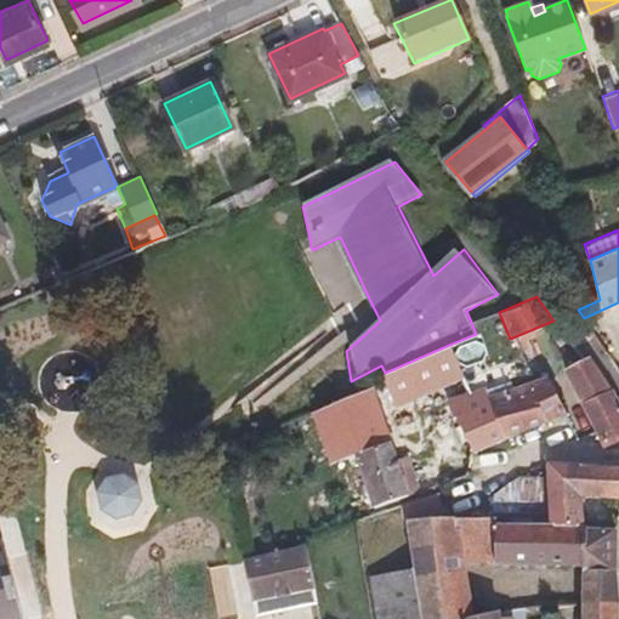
[(618,319),(618,302),(584,318),(592,333),(618,319)]
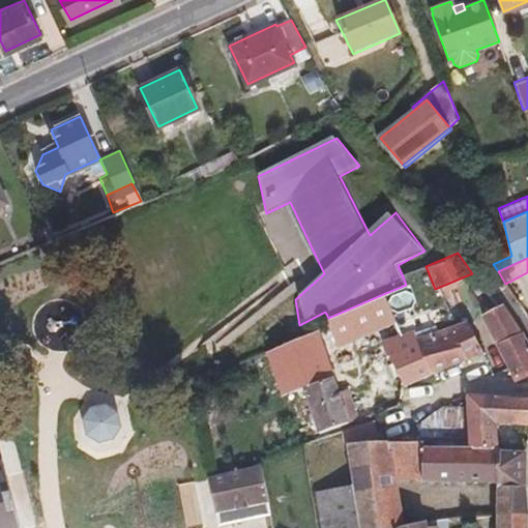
[(376,330),(396,322),(383,294),(328,318),(326,319),(327,325),(339,347),(376,330)]
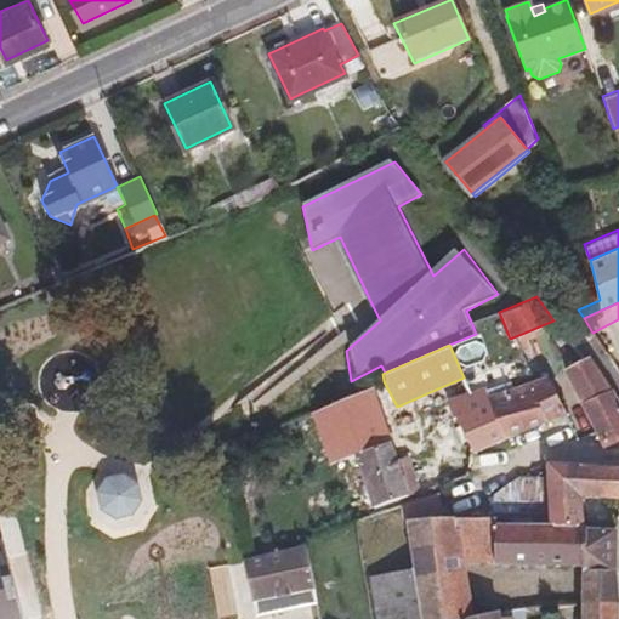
[(618,348),(607,356),(615,367),(618,364),(618,348)]
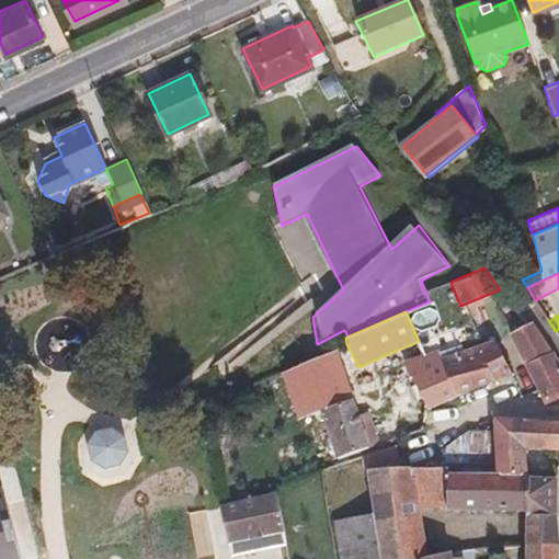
[(558,368),(532,321),(531,322),(509,333),(545,402),(558,396),(558,368)]
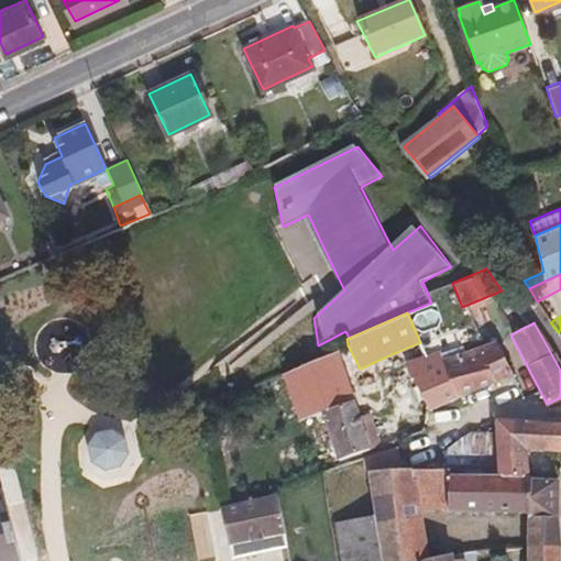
[(428,408),(460,395),(442,359),(439,351),(426,354),(420,342),(399,351),(410,377),(414,377),(428,408)]
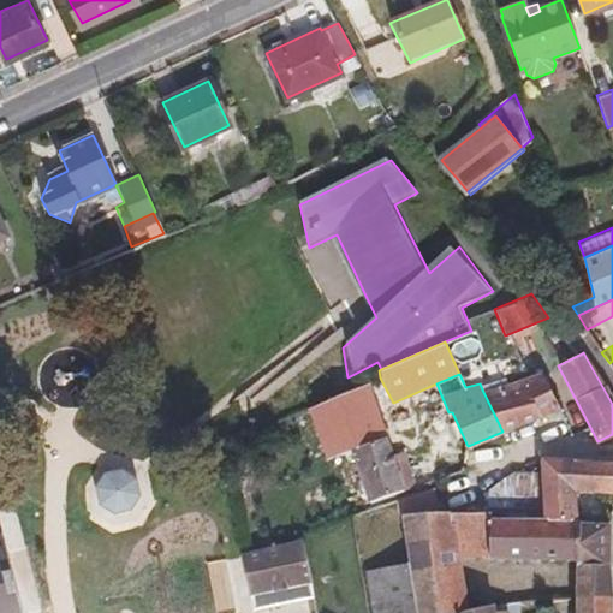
[(483,392),(503,432),(560,408),(541,374),(523,382),(483,392)]
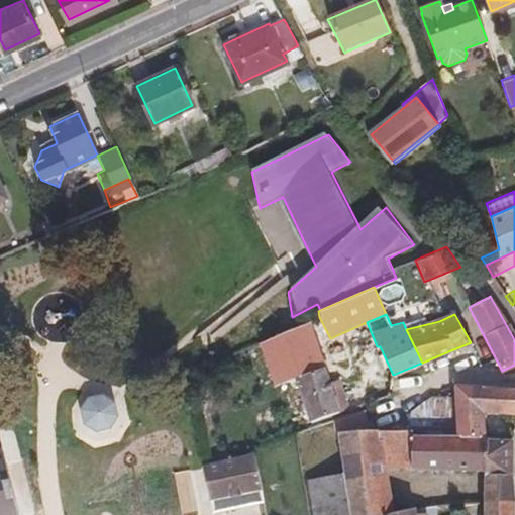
[(330,338),(319,317),(310,321),(326,368),(339,364),(330,338)]
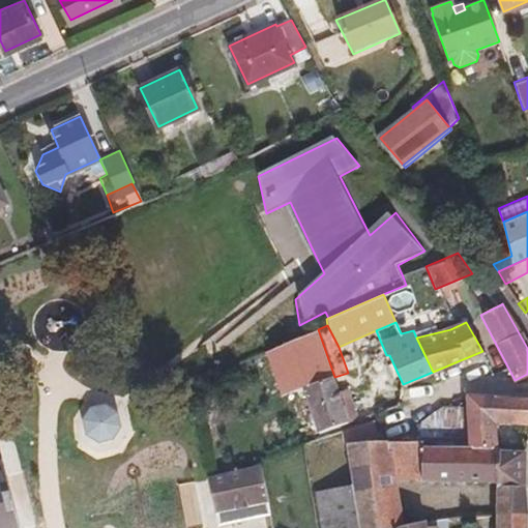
[(334,377),(318,329),(265,351),(279,387),(281,396),(302,388),(334,377)]
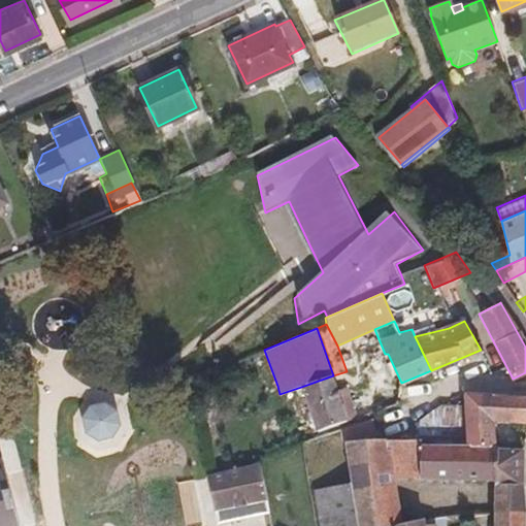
[(337,388),(333,375),(301,387),(316,431),(358,416),(348,386),(337,388)]
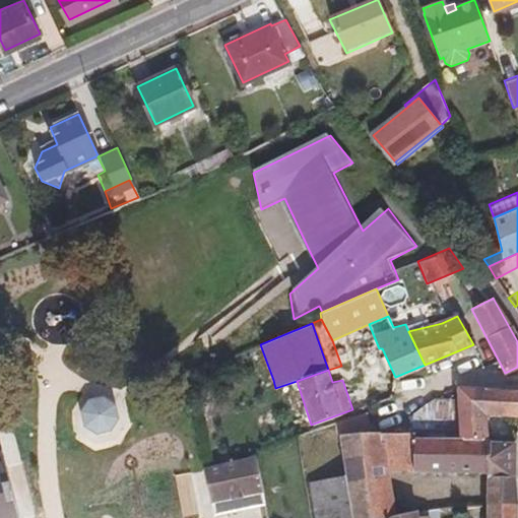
[(458,438),(490,439),(488,415),(517,415),(517,389),(458,385),(458,386),(458,400),(458,421),(458,430),(458,438)]
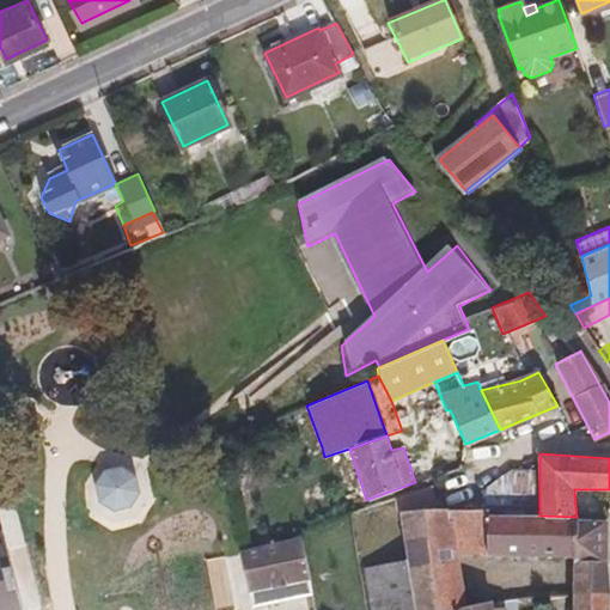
[(124,469),(107,471),(96,488),(102,502),(116,513),(135,510),(144,495),(140,477),(124,469)]
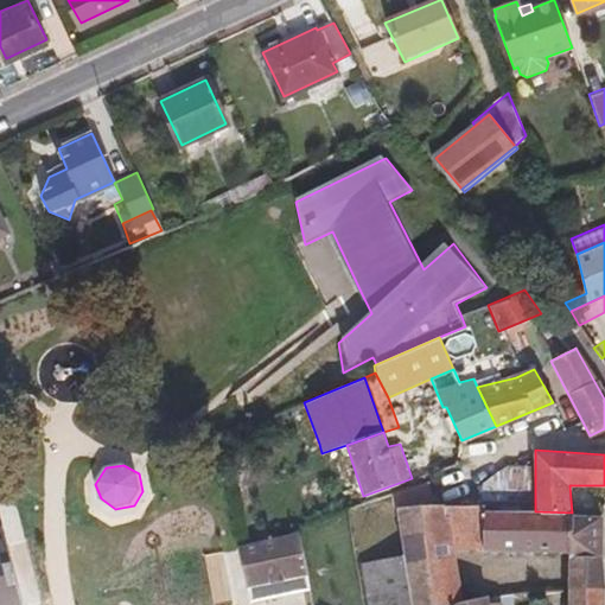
[(535,491),(535,467),(521,467),(522,491),(535,491)]
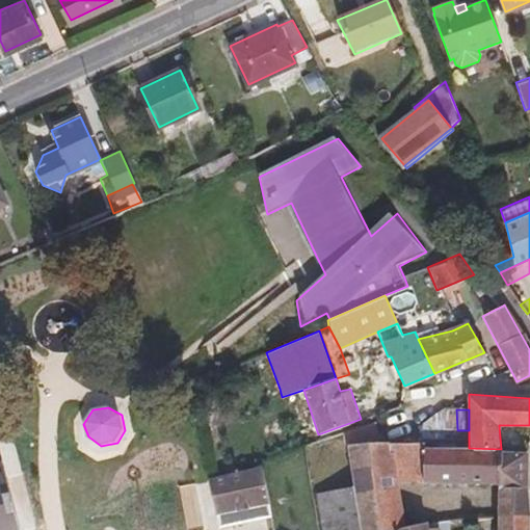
[(435,440),(432,417),(422,423),(424,440),(435,440)]
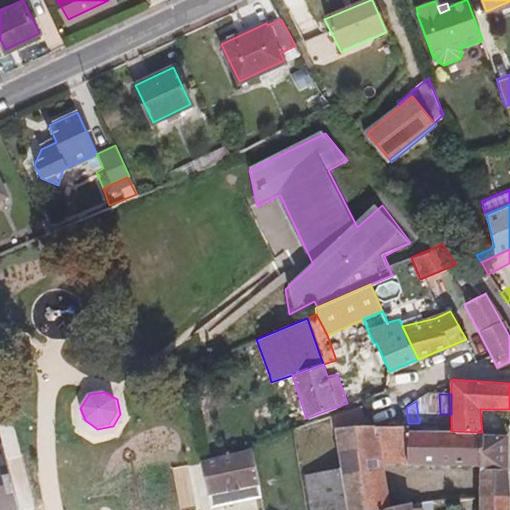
[(408,464),(409,431),(408,425),(365,425),(361,403),(332,414),(341,468),(304,473),(309,509),(381,509),(391,508),(384,464),(408,464)]
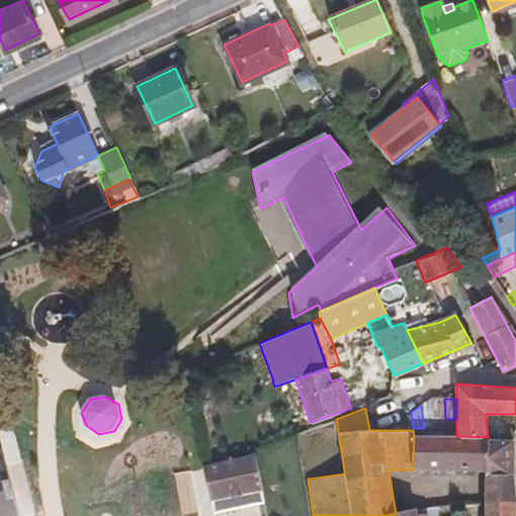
[(488,438),(488,437),(456,436),(414,436),(413,469),(487,471),(487,502),(514,501),(513,439),(488,438)]
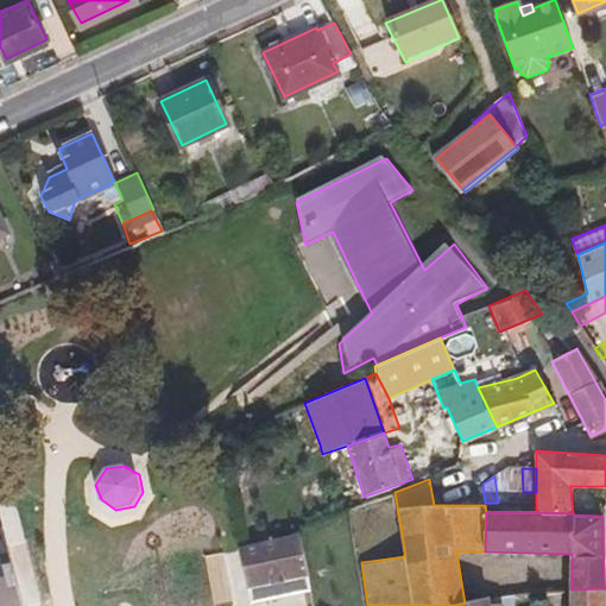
[(0,605),(12,605),(21,604),(7,547),(2,528),(0,528),(0,605)]
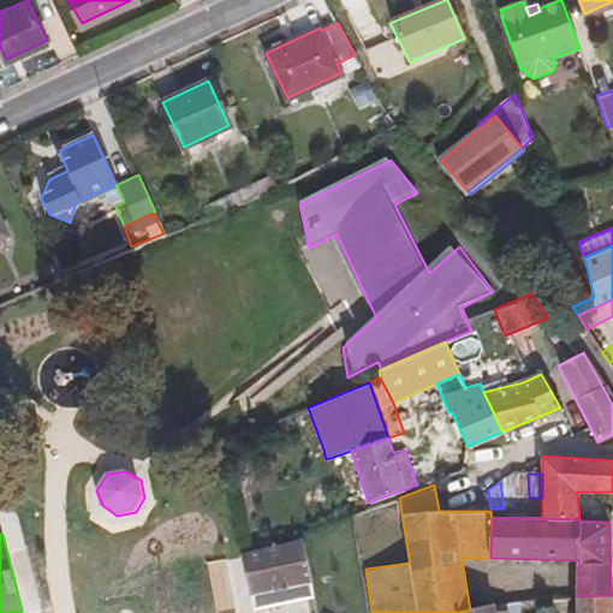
[(253,609),(311,596),(313,596),(302,539),(242,554),(253,609)]
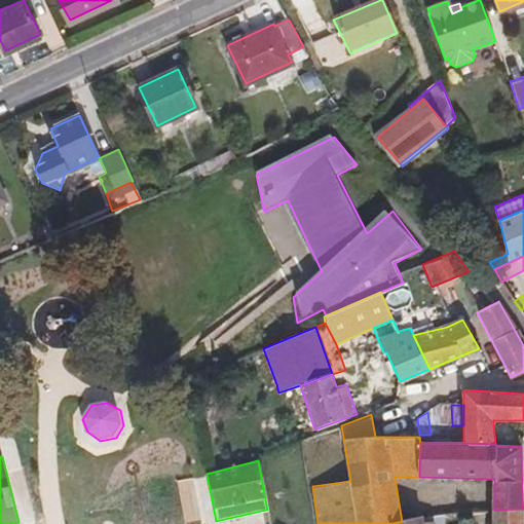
[(521,523),(522,509),(494,510),(482,511),(483,523),(521,523)]
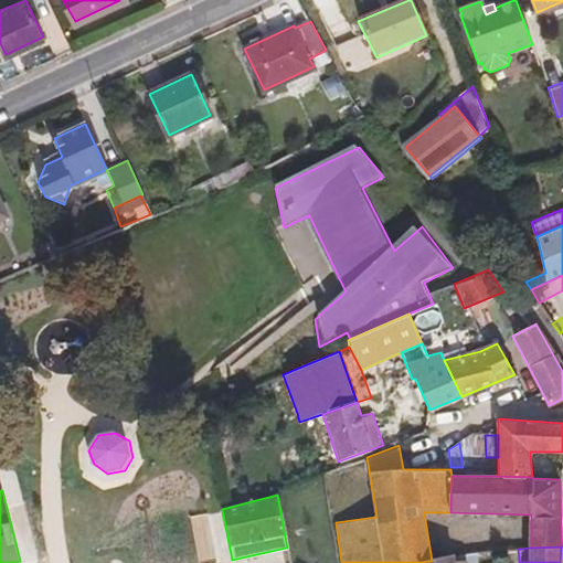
[(478,562),(478,552),(461,554),(432,561),(421,562),(478,562)]
